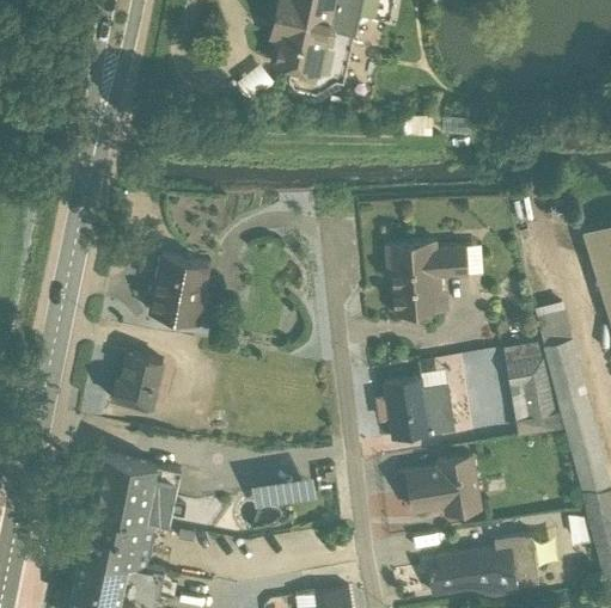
[(389,23),(393,0),(275,0),(267,41),(273,43),(268,65),(291,71),(289,80),(292,91),(316,98),(335,84),(342,85),(358,16),(389,23)]
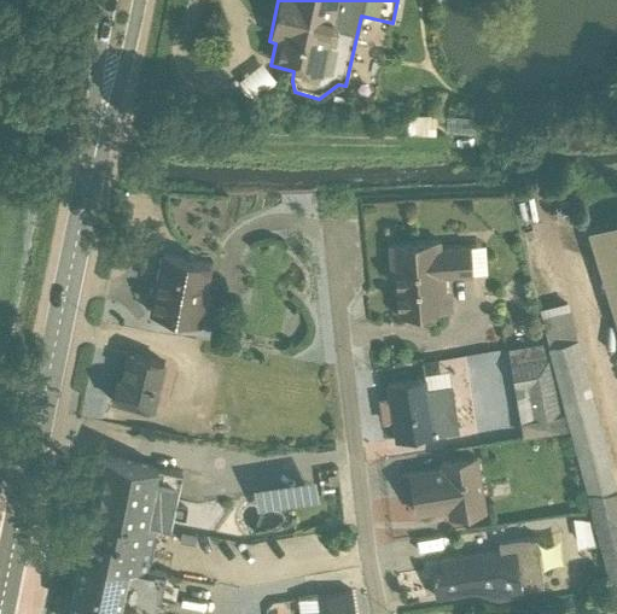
[(240,82),(254,100),(277,82),(263,64),(240,82)]
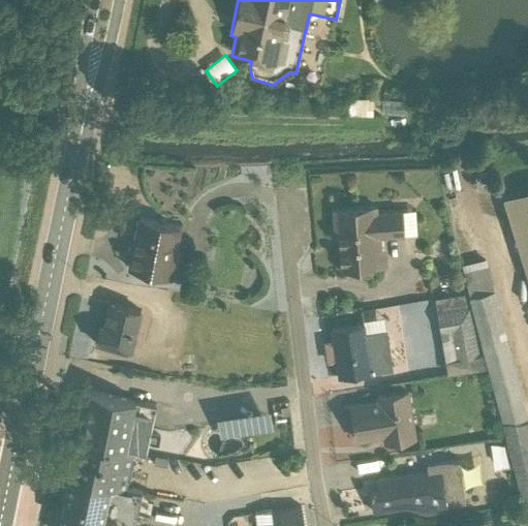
[(347,102),(347,119),(372,119),(372,102),(347,102)]
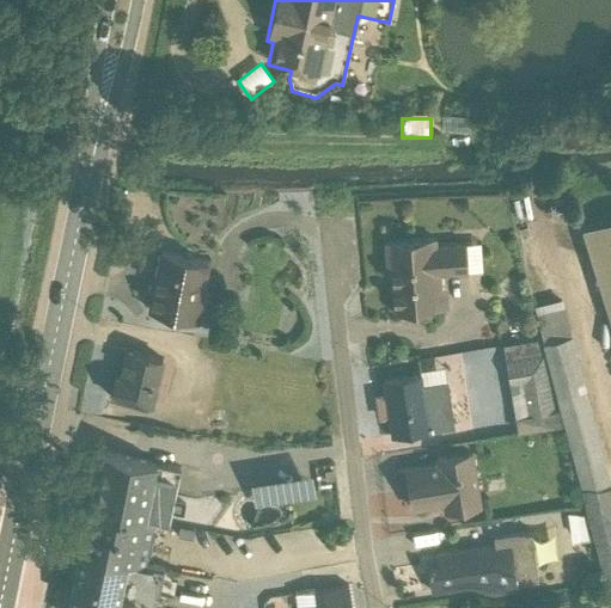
[(470,121),(443,118),(441,134),(470,135),(470,121)]
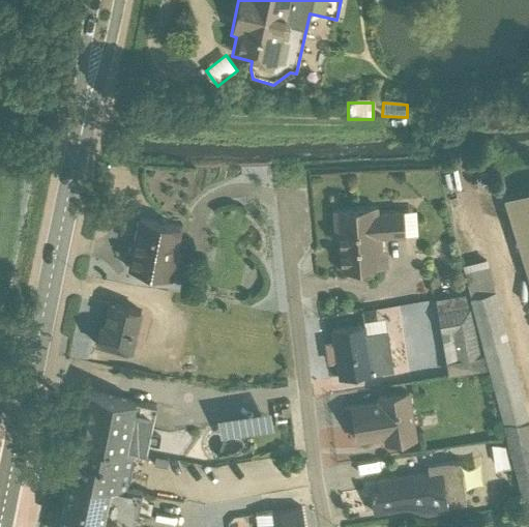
[(528,193),(504,202),(528,282),(528,193)]
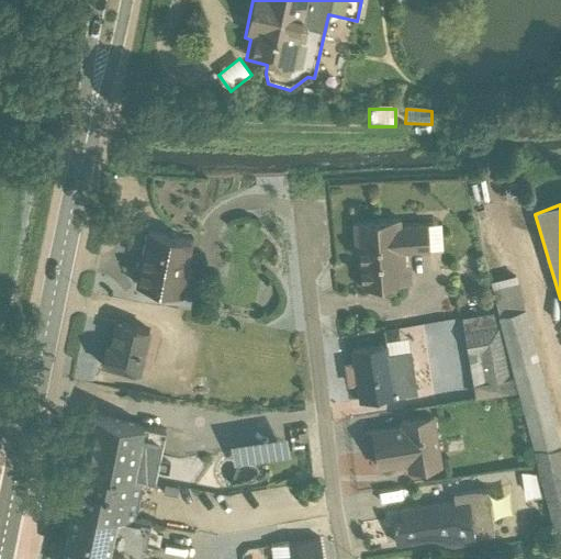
[(356,252),(362,290),(411,288),(411,268),(405,268),(404,256),(442,253),(440,226),(401,228),(401,222),(354,226),(358,250),(356,252)]
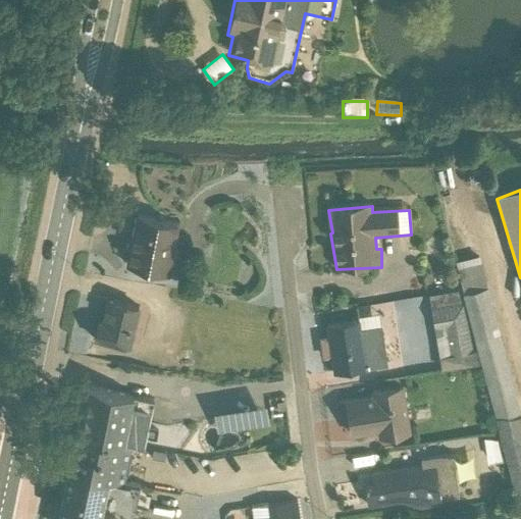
[(178,225),(138,217),(127,267),(180,277),(181,270),(177,269),(180,254),(173,253),(178,225)]
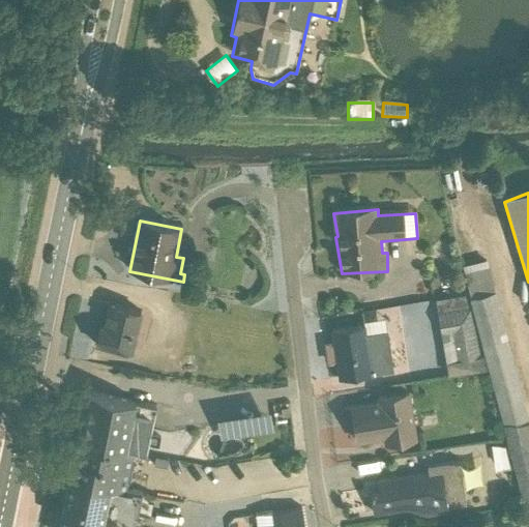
[(528,415),(488,264),(464,268),(469,296),(489,372),(528,516),(528,415)]
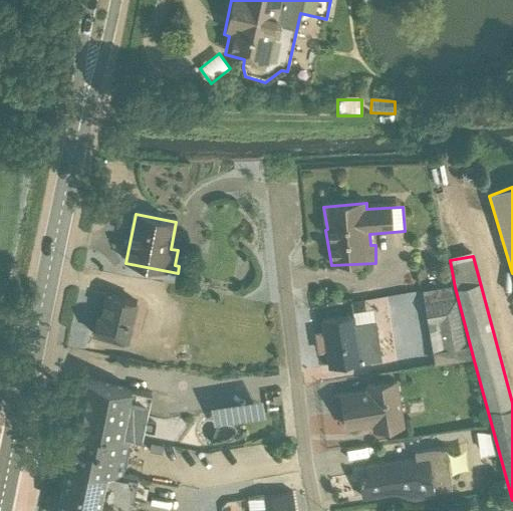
[(474,360),(455,287),(423,294),(435,366),(474,360)]
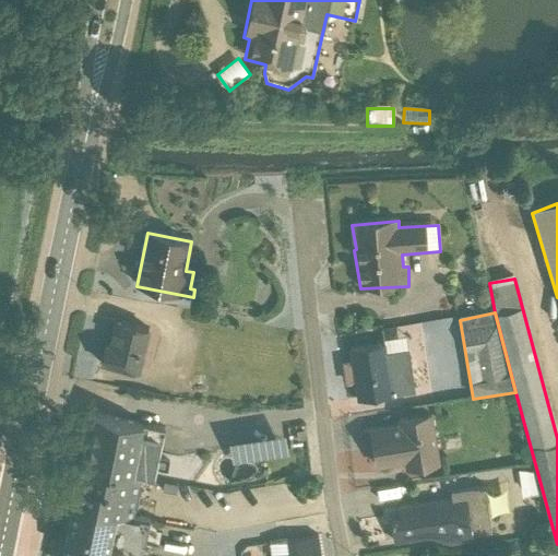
[(140,376),(150,333),(115,324),(109,345),(106,344),(101,366),(140,376)]
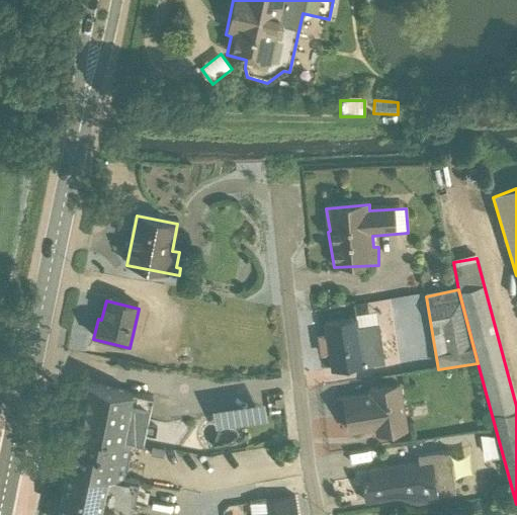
[(356,321),(324,326),(326,336),(317,337),(320,360),(329,358),(331,373),(383,365),(376,314),(356,317),(356,321)]
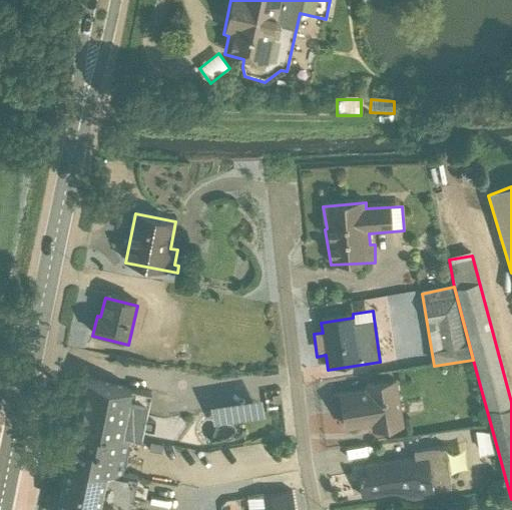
[(84,382),(74,429),(128,441),(140,442),(150,396),(84,382)]
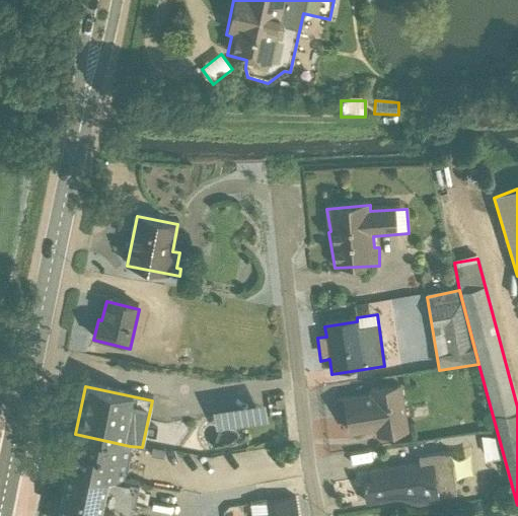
[(409,434),(409,433),(400,386),(369,391),(369,397),(336,403),(339,421),(346,420),(349,435),(375,431),(376,438),(377,439),(409,434)]
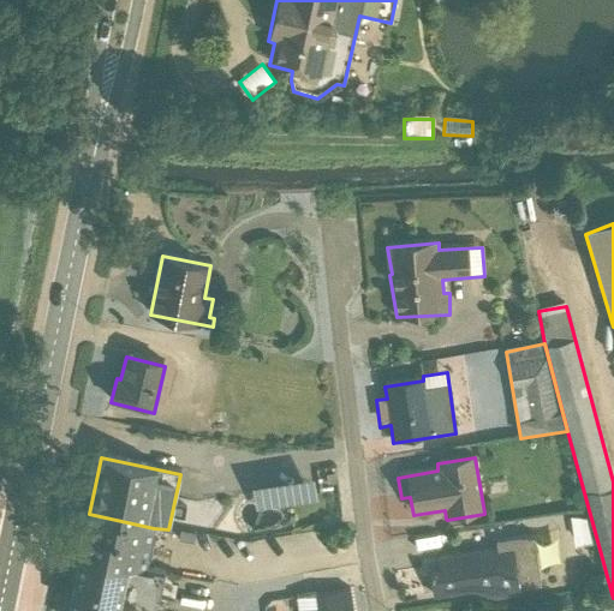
[(319,502),(315,474),(251,480),(254,509),(319,502)]
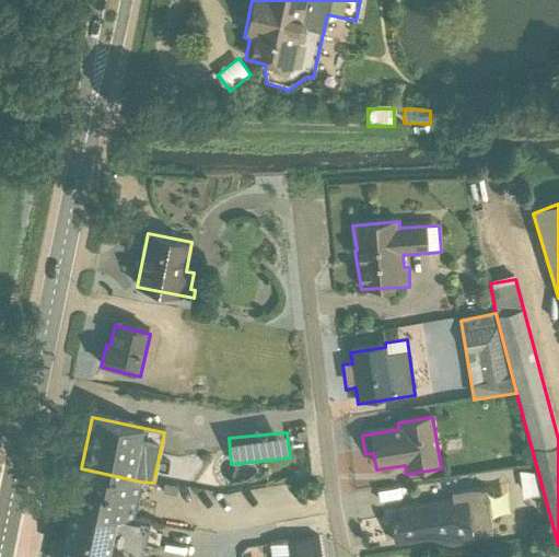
[(140,482),(81,468),(72,509),(132,522),(135,510),(138,510),(141,497),(138,496),(140,482)]
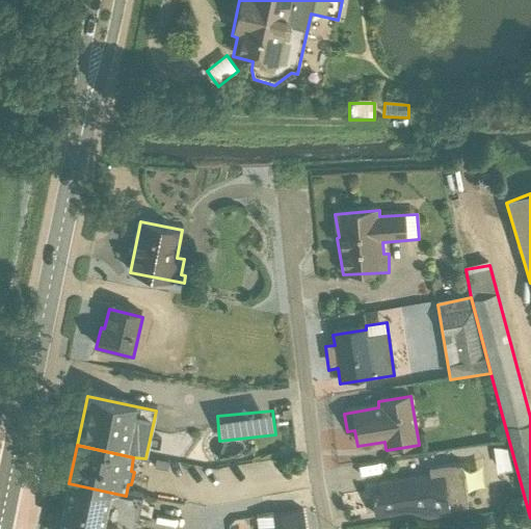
[(372,499),(375,518),(447,507),(447,503),(467,500),(461,466),(429,471),(430,478),(379,486),(380,498),(372,499)]
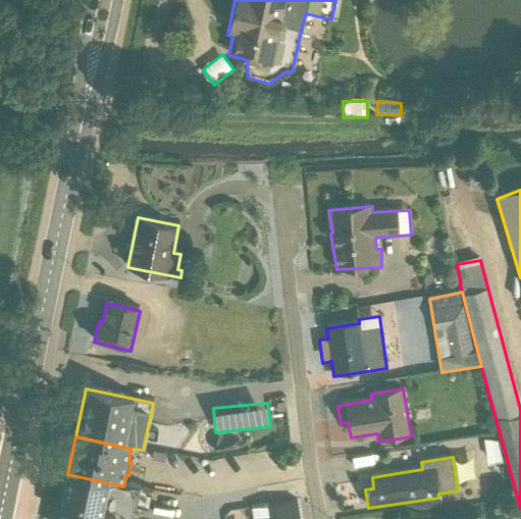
[(63,517),(62,518),(133,518),(139,489),(123,486),(67,474),(59,516),(63,517)]
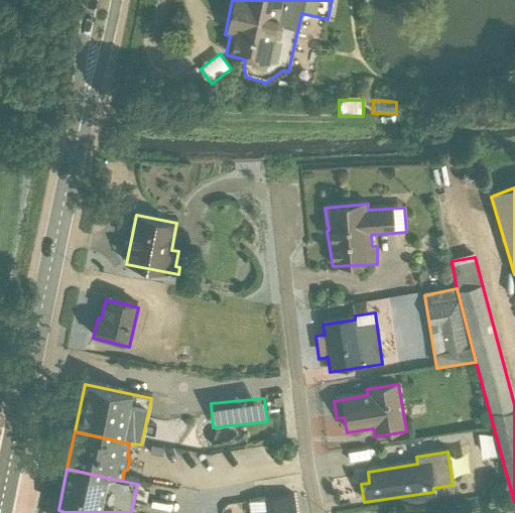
[(295,512),(293,497),(249,504),(250,512),(295,512)]
